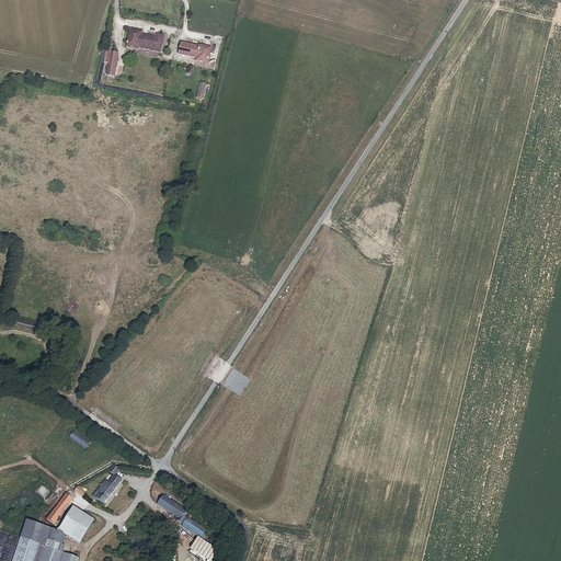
[(142,30),(130,27),(126,45),(139,47),(139,46),(160,50),(164,34),(157,33),(156,36),(141,33),(142,30)]
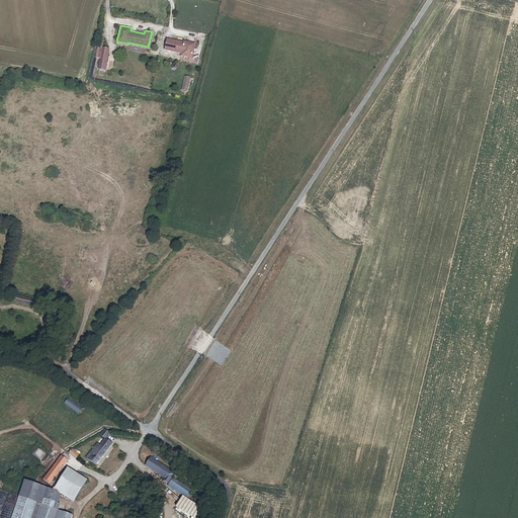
[(183,41),(167,37),(165,49),(181,52),(181,55),(192,57),(195,42),(183,40),(183,41)]
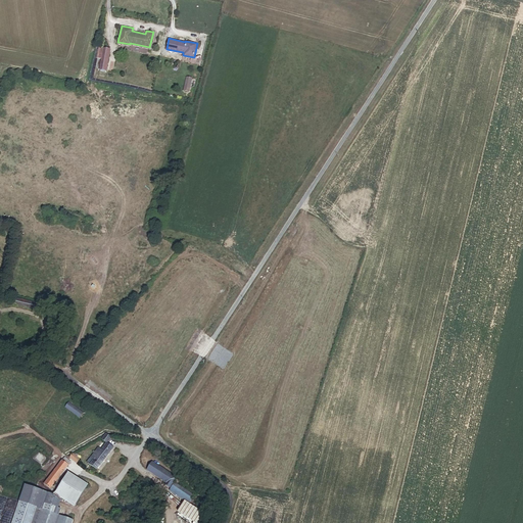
[(110,48),(100,46),(98,56),(101,57),(99,68),(106,69),(110,48)]
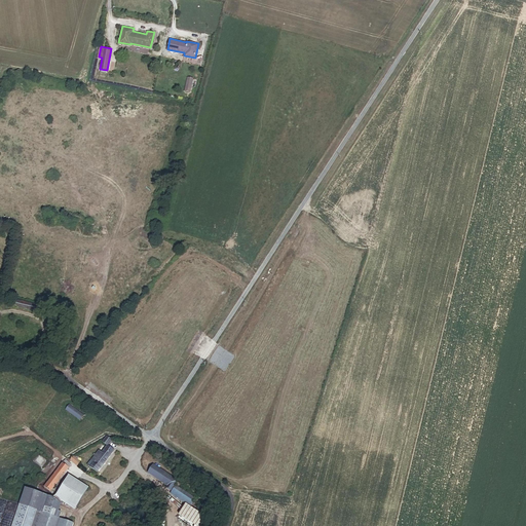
[(39,306),(14,301),(13,308),(42,314),(43,310),(38,309),(39,306)]
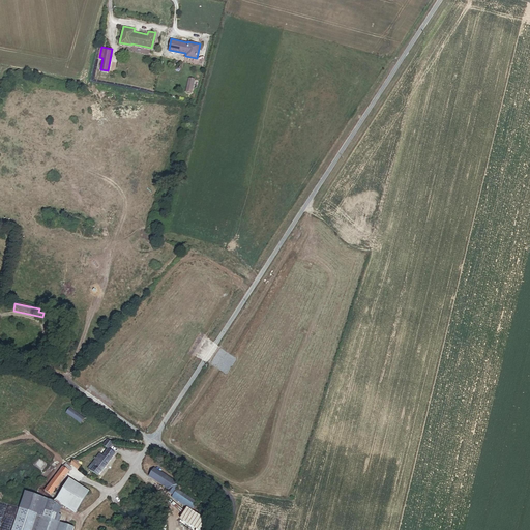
[(85,419),(69,409),(66,414),(81,424),(85,419)]
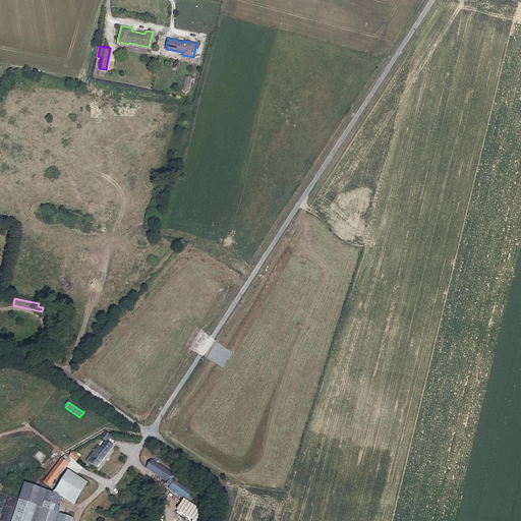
[(100,448),(99,448),(89,463),(98,469),(113,447),(108,443),(111,437),(106,433),(102,440),(105,441),(107,443),(102,450),(100,448)]
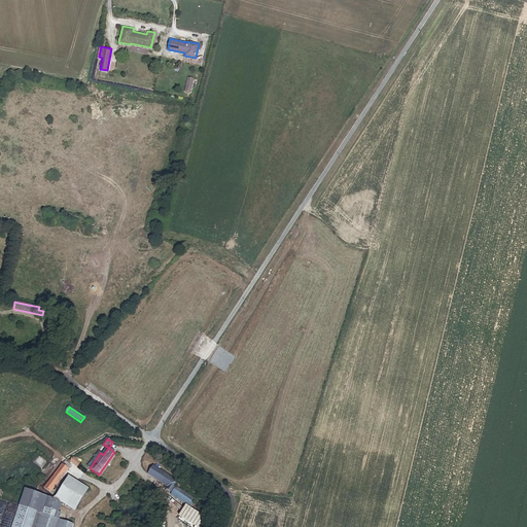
[(73,459),(71,463),(78,468),(81,464),(73,459)]
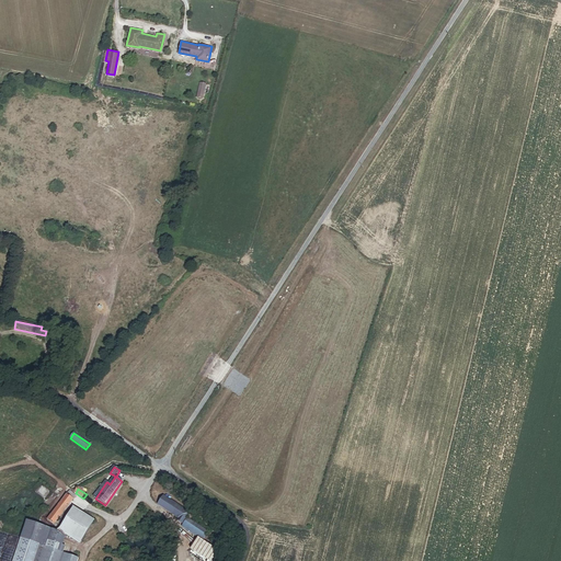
[(189,513),(163,495),(158,504),(178,517),(176,521),(181,524),(185,517),(189,513)]
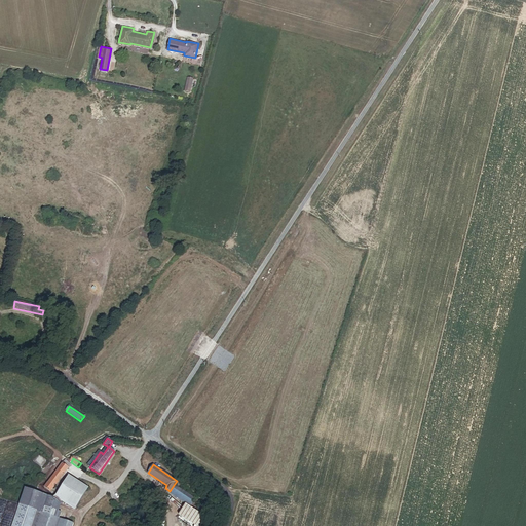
[(44,488),(51,492),(69,468),(66,466),(64,468),(61,466),(44,488)]
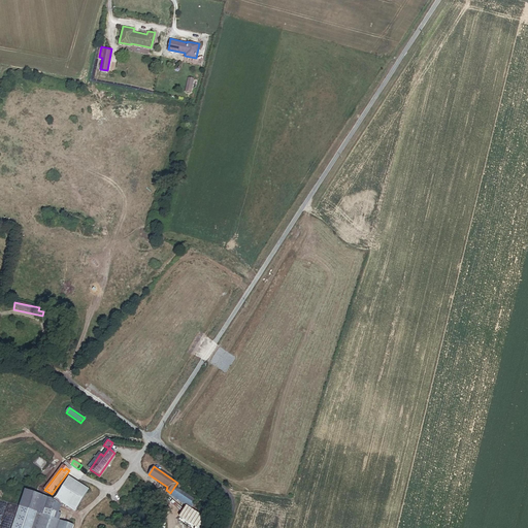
[(90,490),(69,477),(57,497),(52,500),(61,506),(62,504),(75,513),(90,490)]
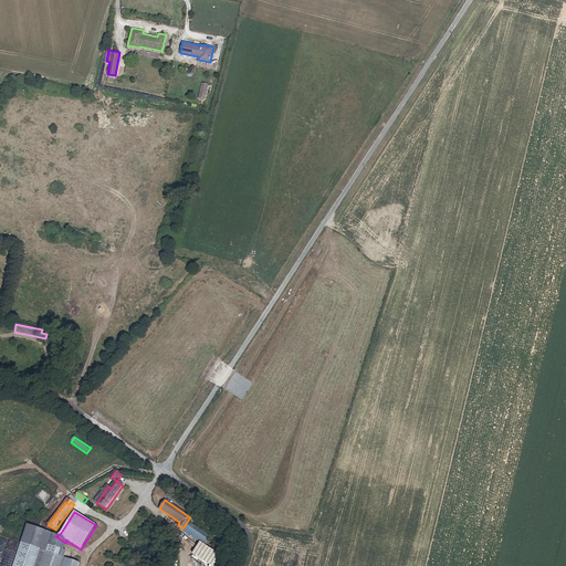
[(208,548),(210,546),(185,530),(189,523),(187,522),(182,528),(181,531),(200,543),(208,548)]
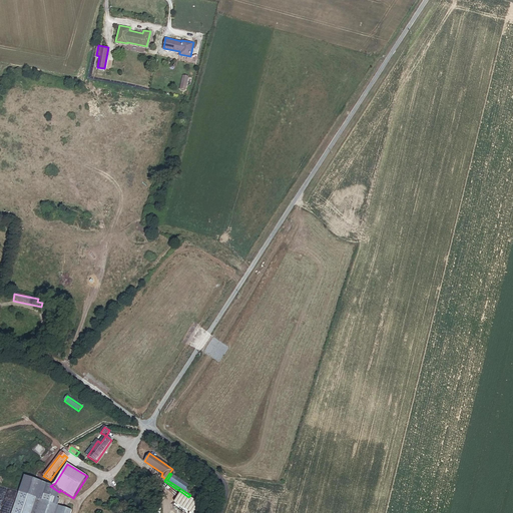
[(193,489),(171,474),(167,480),(190,495),(193,489)]
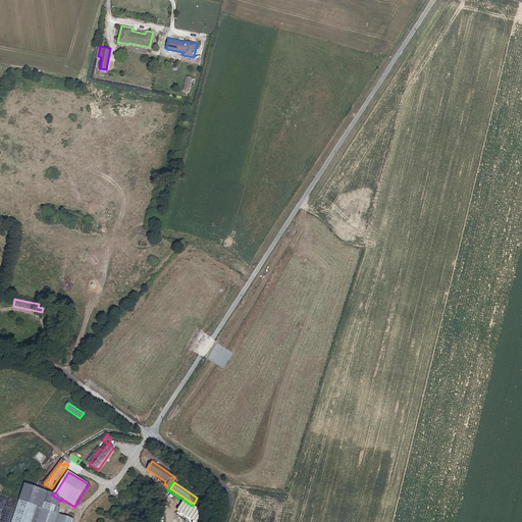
[(185,501),(177,511),(194,521),(202,521),(207,515),(192,506),(185,501)]
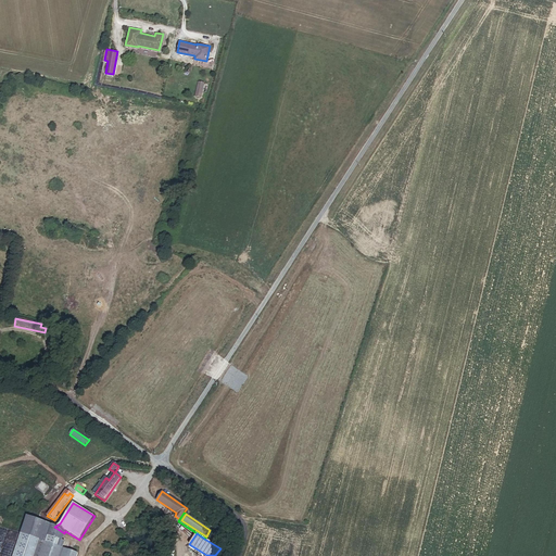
[(48,536),(46,542),(59,546),(60,540),(48,536)]
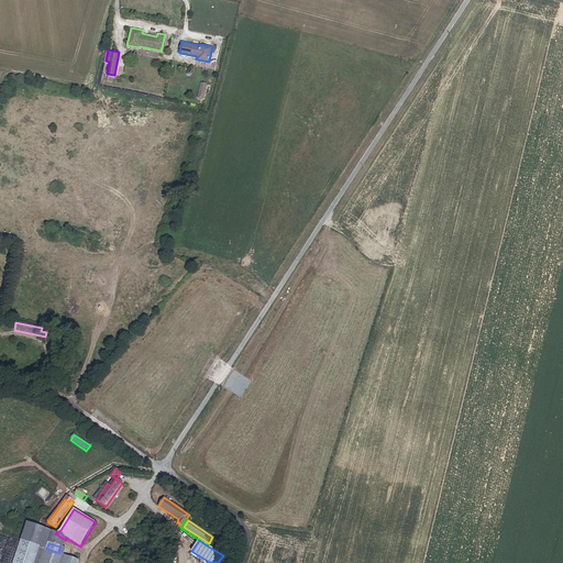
[(35,562),(41,548),(32,544),(25,562),(35,562)]
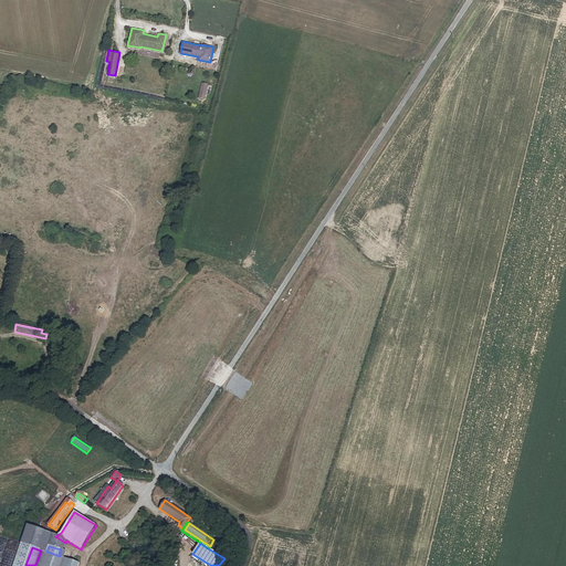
[(41,551),(35,565),(60,565),(63,557),(60,556),(46,552),(41,551)]
